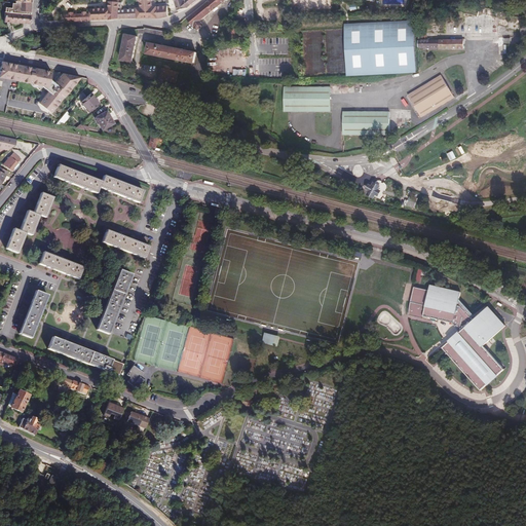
[(162,20),(168,17),(168,11),(157,12),(157,8),(153,8),(140,9),(126,10),(126,12),(119,13),(119,4),(119,0),(111,0),(111,4),(110,4),(110,5),(110,8),(110,10),(91,11),(92,15),(87,15),(84,15),(74,16),(71,16),(65,16),(65,20),(66,23),(110,22),(118,20),(162,20)]
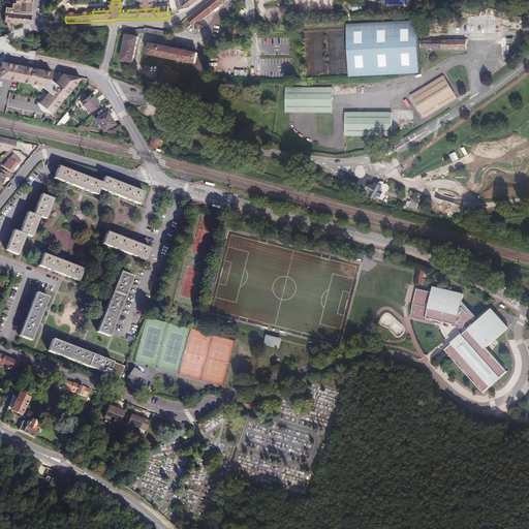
[(138,0),(141,9),(154,8),(152,0),(138,0)]
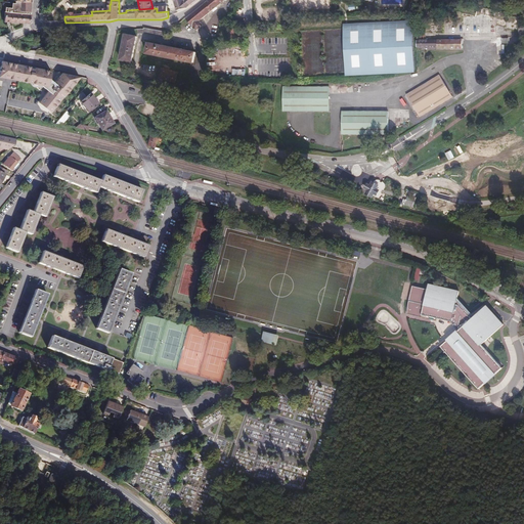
[(187,8),(189,7),(187,4),(185,4),(184,4),(182,0),(174,0),(178,12),(187,8)]
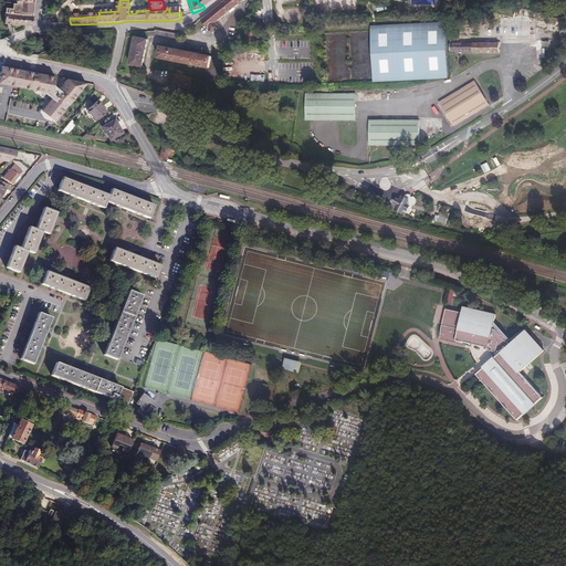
[(241,3),(239,0),(227,0),(201,21),(203,24),(206,22),(215,33),(222,28),(219,22),(241,3)]
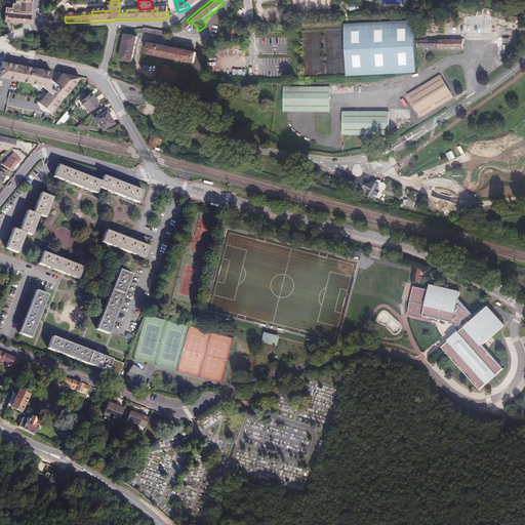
[(508,13),(499,11),(498,18),(507,21),(508,13)]
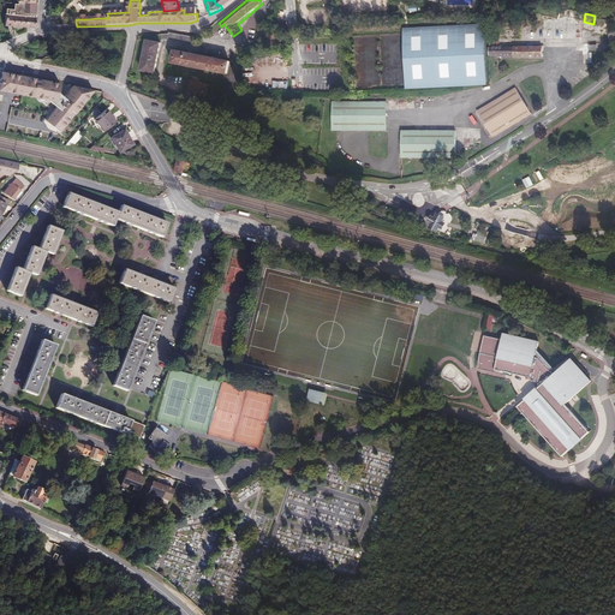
[(7,28),(28,29),(36,29),(37,18),(7,17),(7,28)]
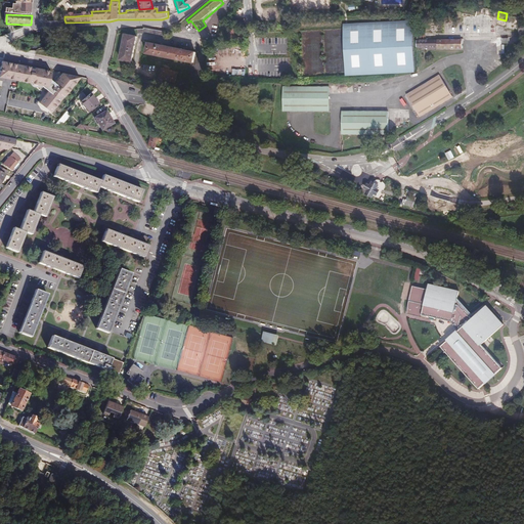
[(411,19),(341,25),(341,29),(344,75),(412,71),(411,19)]
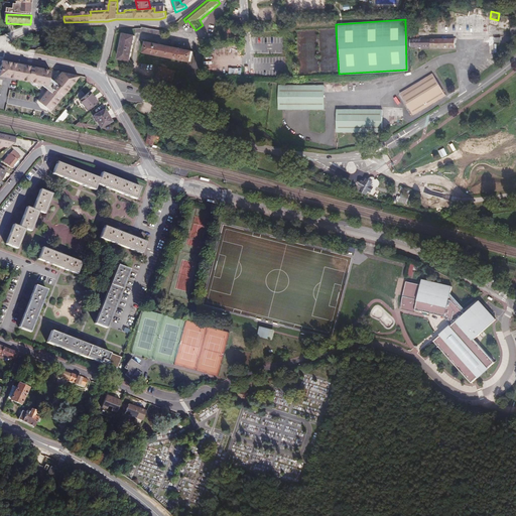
[(165,35),(165,32),(143,27),(143,29),(135,29),(135,33),(142,33),(142,32),(165,35)]
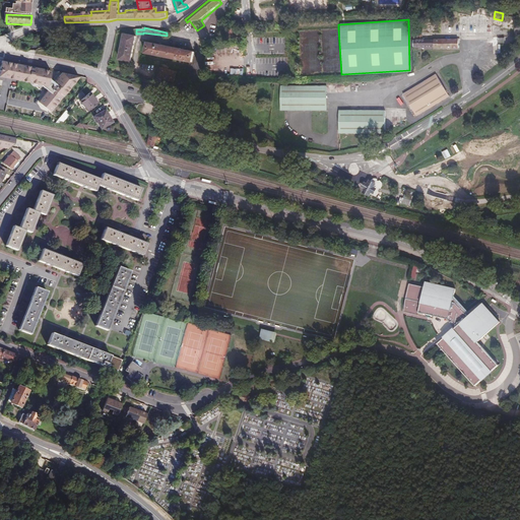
[(133,61),(136,36),(125,35),(121,60),(133,61)]
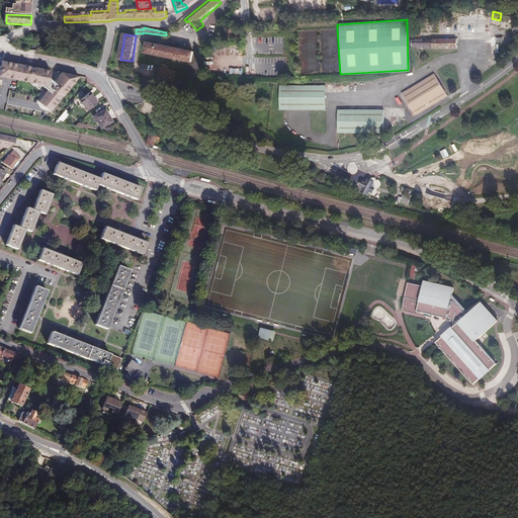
[(422,34),(413,34),(413,45),(426,45),(426,48),(433,48),(433,49),(457,49),(458,40),(422,40),(422,34)]
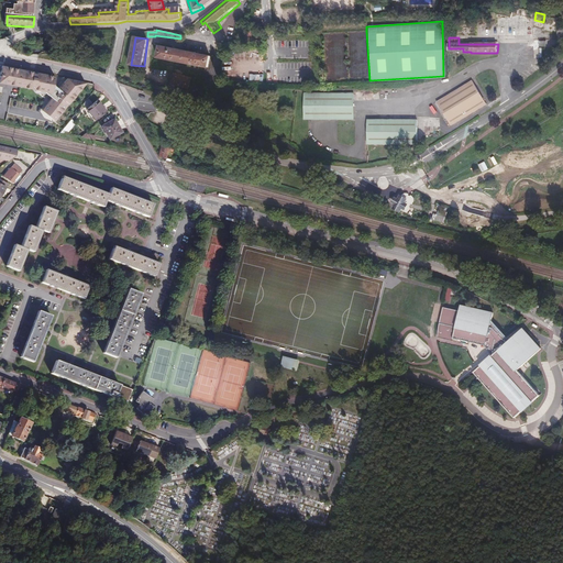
[(209,68),(211,57),(161,46),(158,57),(209,68)]
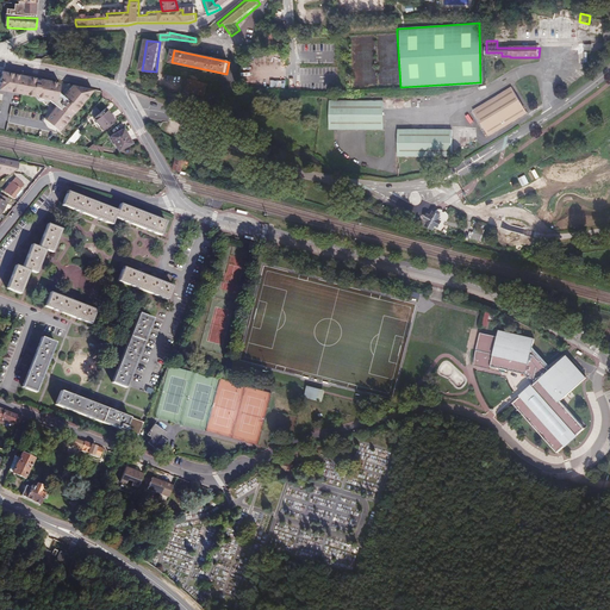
[(37,79),(2,72),(0,83),(0,89),(48,100),(57,107),(47,120),(60,132),(94,91),(74,86),(63,98),(58,93),(61,83),(42,80),(42,81),(37,80),(37,79)]
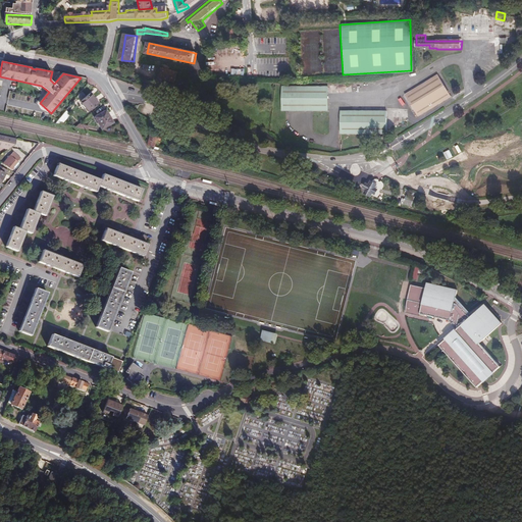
[(176,82),(178,71),(163,67),(160,76),(176,82)]
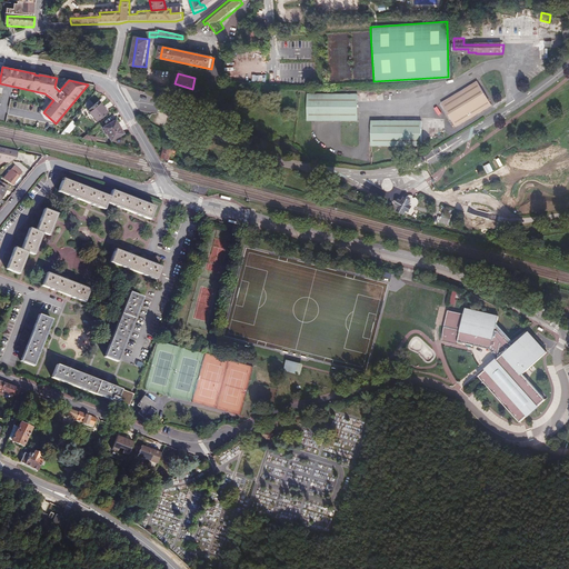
[(457,128),(492,106),(478,82),(442,105),(457,128)]
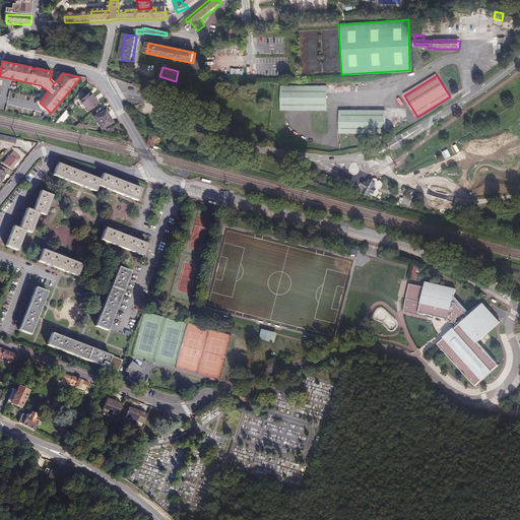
[(328,111),(328,86),(282,86),(282,111),(328,111)]
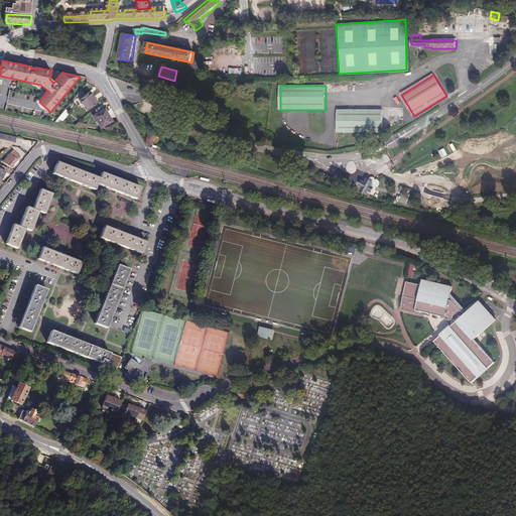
[(80,100),(81,101),(89,110),(98,102),(90,92),(89,93),(80,100)]
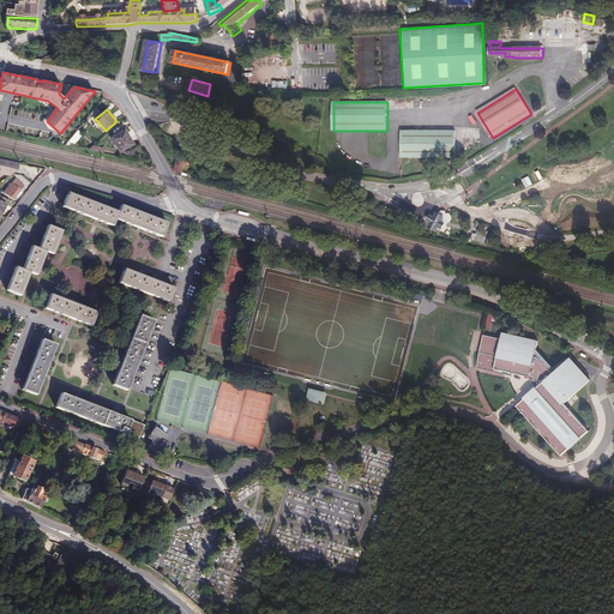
[(133,144),(124,130),(110,139),(120,152),(133,144)]
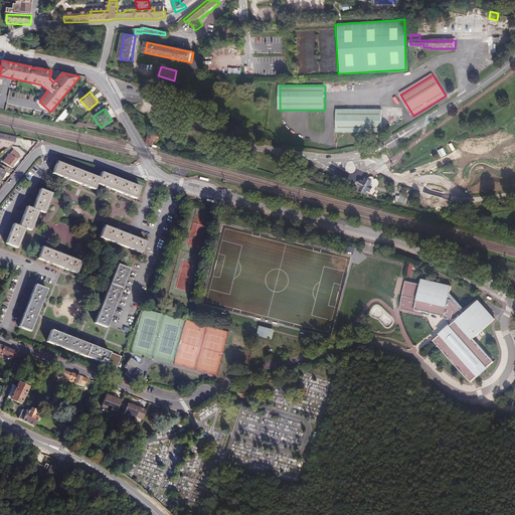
[(62,110),(59,120),(64,122),(67,112),(62,110)]
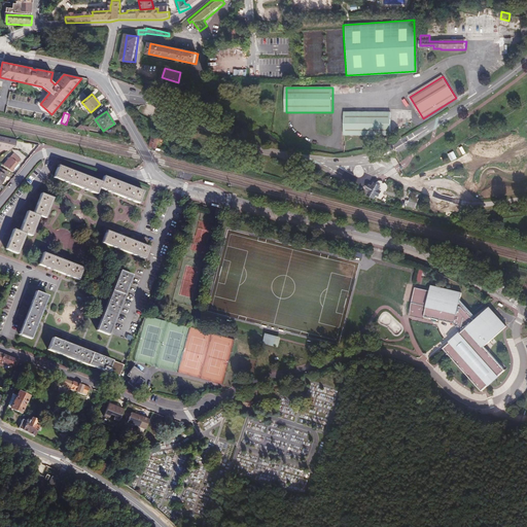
[(391,112),(345,112),(345,136),(391,136),(391,112)]
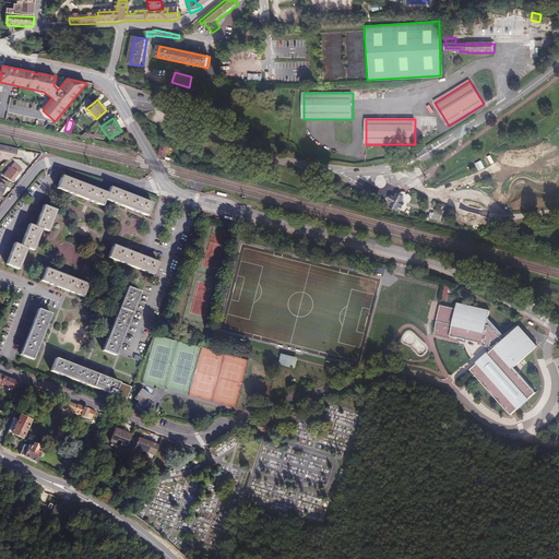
[(173,153),(175,145),(165,142),(161,157),(167,159),(169,153),(173,153)]
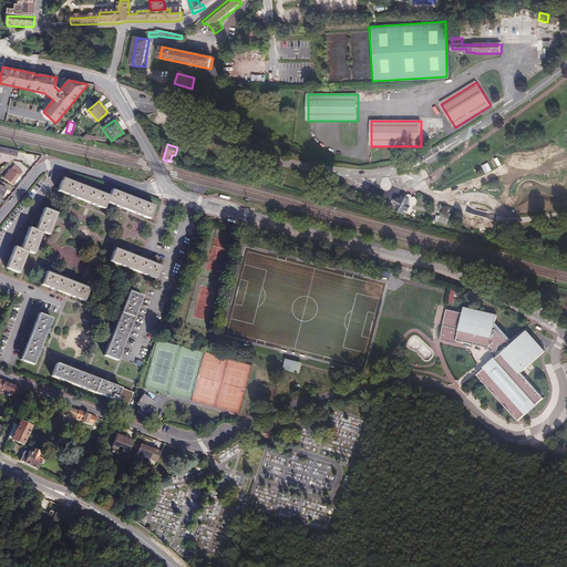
[(13,151),(0,147),(0,160),(7,162),(11,158),(10,156),(13,154),(12,153),(13,151)]
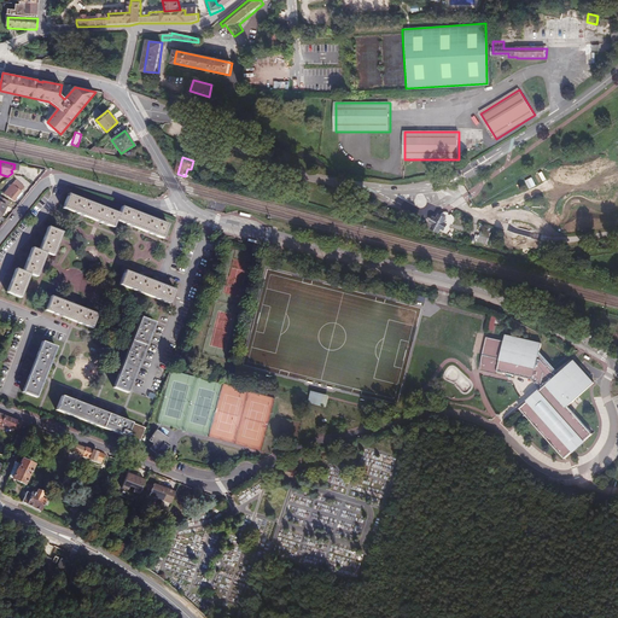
[(17,198),(21,193),(25,187),(16,180),(5,194),(15,202),(17,198)]
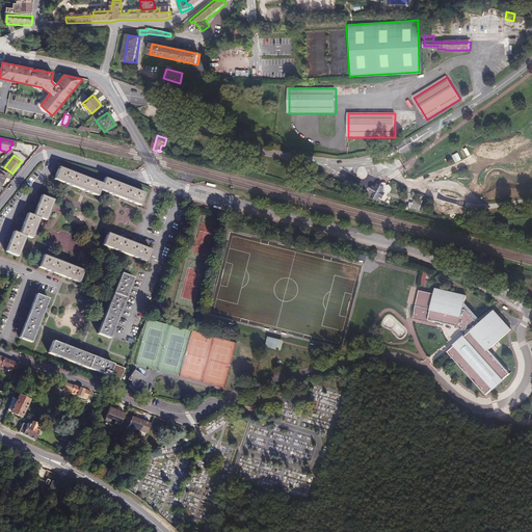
[(140,206),(145,193),(105,179),(103,184),(59,167),(55,180),(98,196),(101,190),(140,206)]
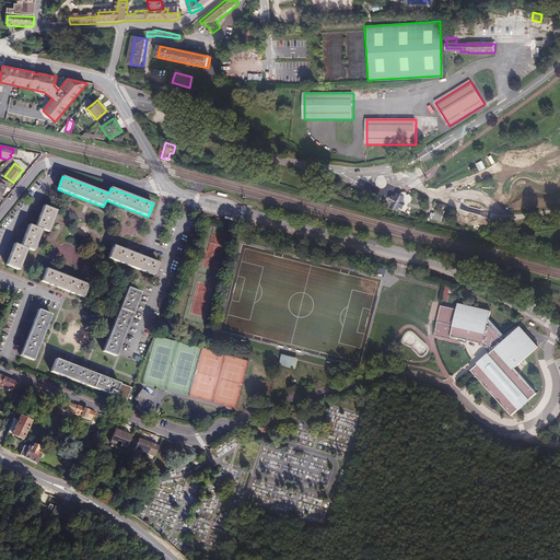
[(375,185),(383,188),(386,179),(377,176),(375,185)]
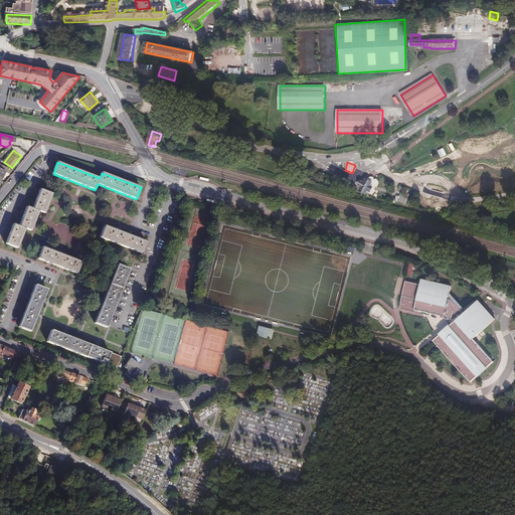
[(362,190),(367,193),(371,196),(373,194),(376,187),(378,184),(377,181),(375,179),(373,178),(370,177),(367,179),(365,183),(363,182),(361,185),(364,187),(362,190)]
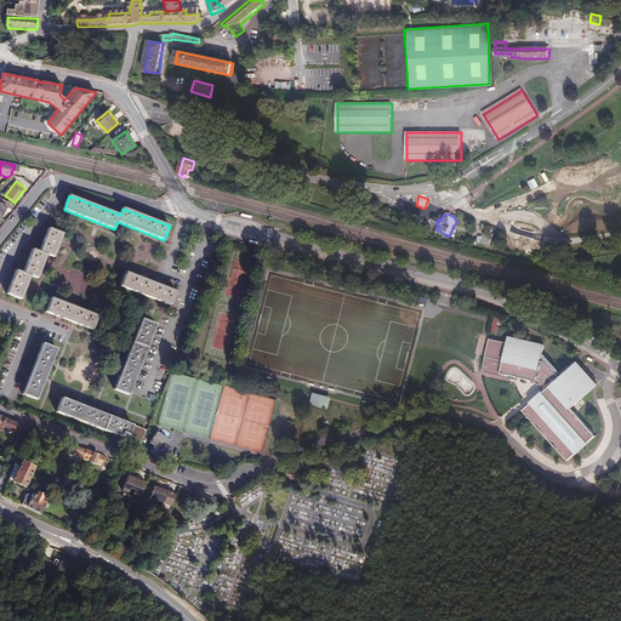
[(63,234),(50,228),(40,252),(34,250),(24,274),(18,272),(9,295),(23,300),(33,277),(39,279),(49,255),(55,257),(63,234)]
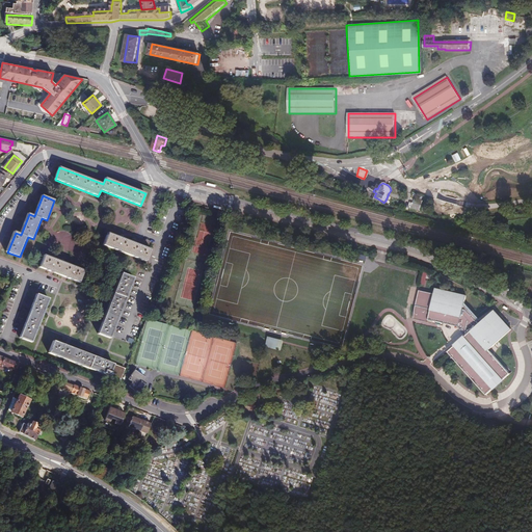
[(421,211),(422,206),(411,203),(409,208),(421,211)]
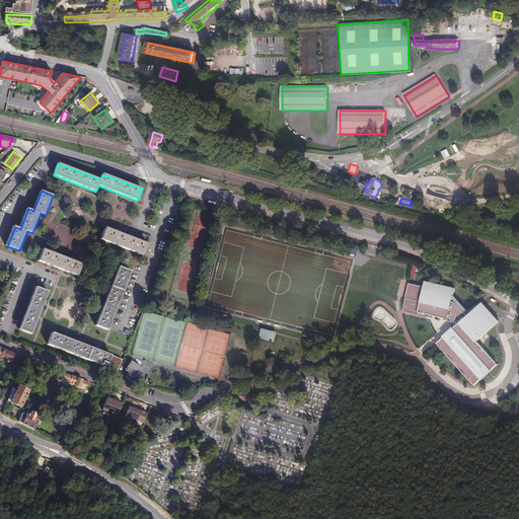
[(149,244),(105,228),(101,239),(144,256),(149,244)]
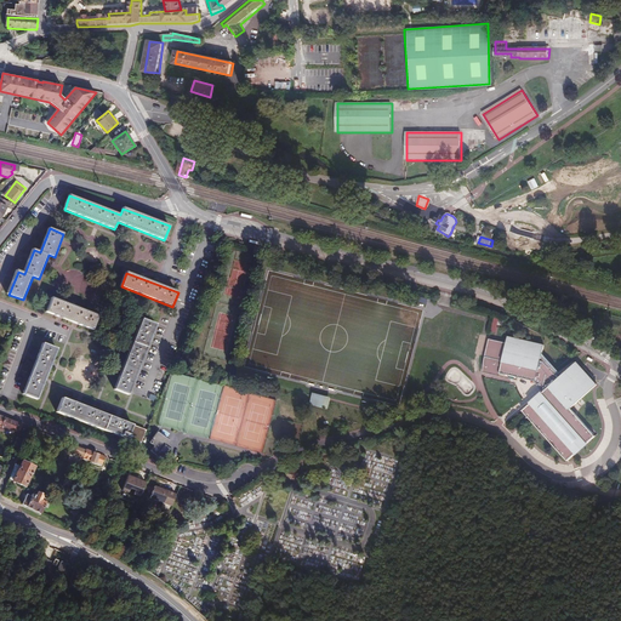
[(100,317),(52,300),(47,313),(93,331),(100,317)]
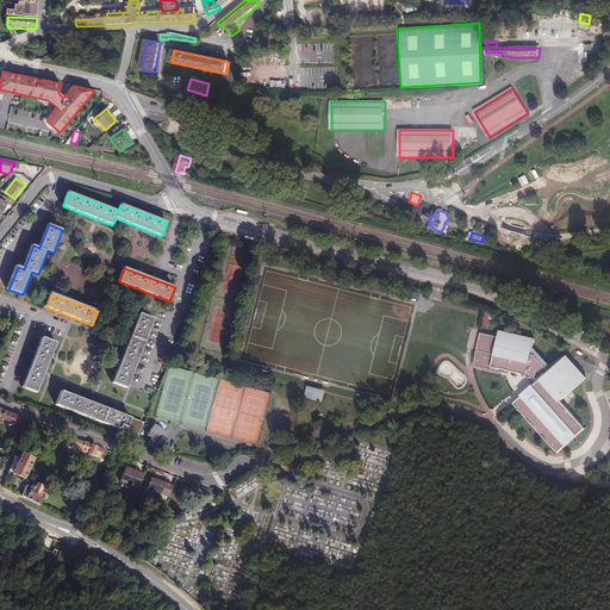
[(154,319),(141,315),(113,383),(128,388),(154,319)]
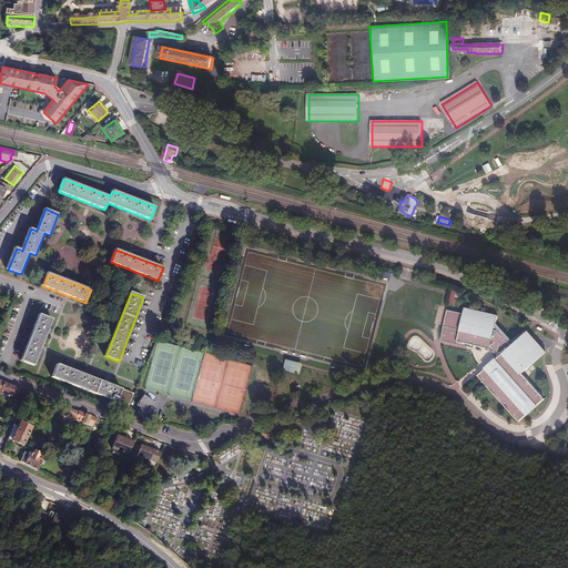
[(525,328),(510,340),(496,324),(498,316),(465,308),(464,313),(447,308),(443,327),(443,334),(442,340),(474,347),(474,344),(488,347),(490,348),(498,356),(497,357),(478,375),(520,421),(546,398),(524,372),(546,352),(525,328)]
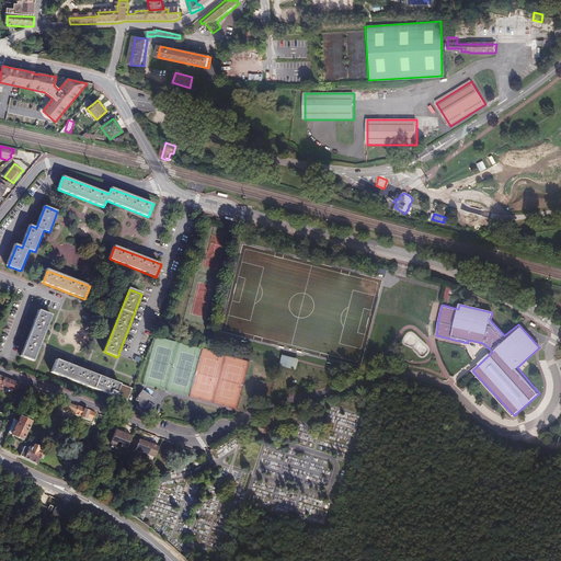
[(39,311),(21,357),(34,362),(52,316),(39,311)]
